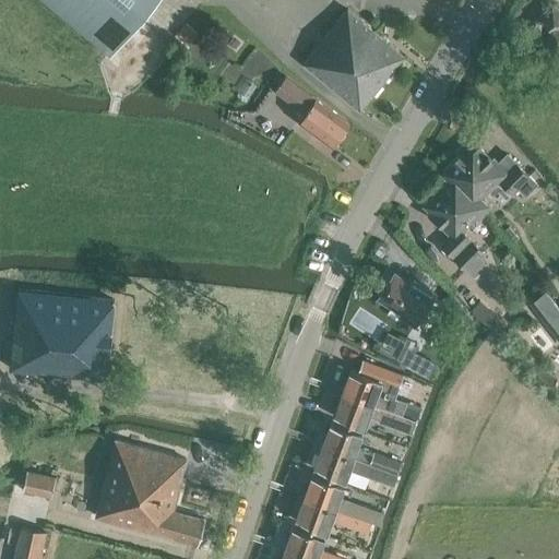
[(43,0),(110,56),(156,0),(43,0)]
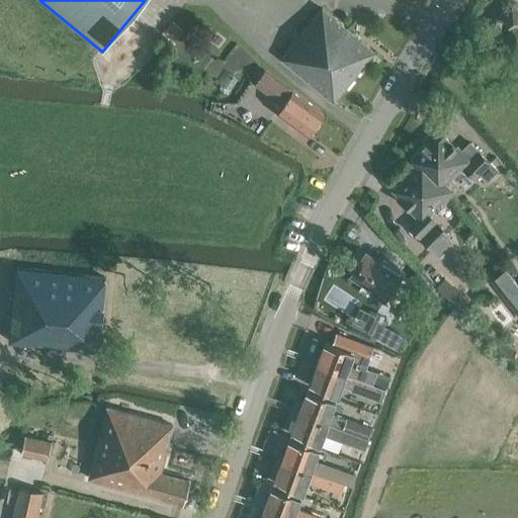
[(489,25),(517,54),(517,8),(512,2),(489,25)]
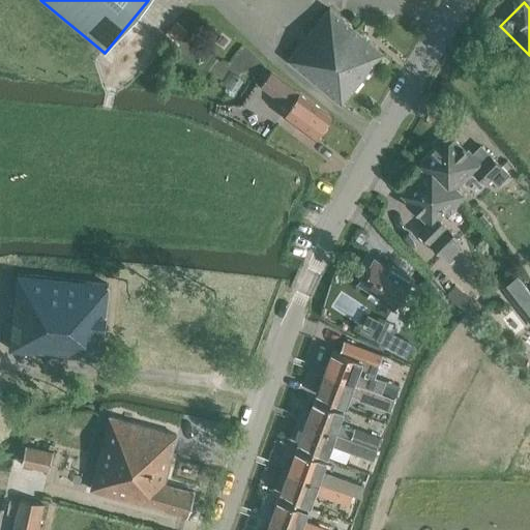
[(288,59),(341,104),(382,53),(330,8),(288,59)]
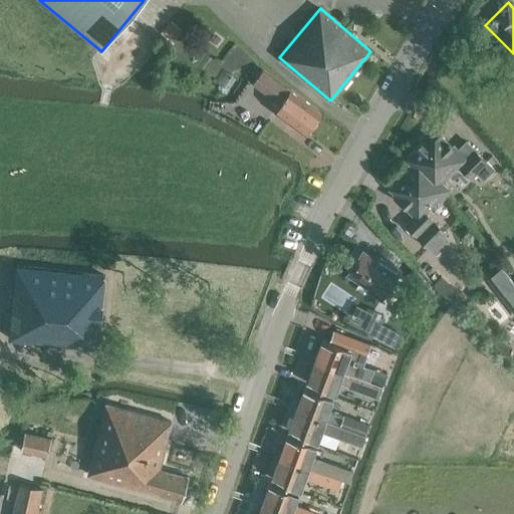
[(172,19),(162,32),(171,39),(181,27),(172,19)]
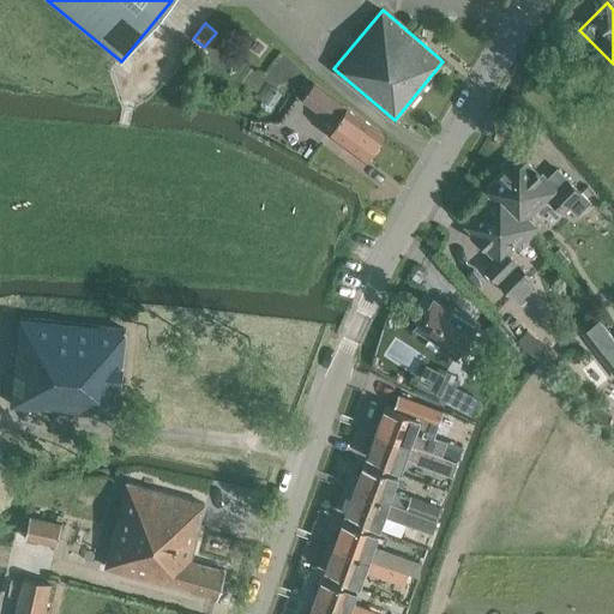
[(302,98),(335,122),(347,107),(313,83),(302,98)]
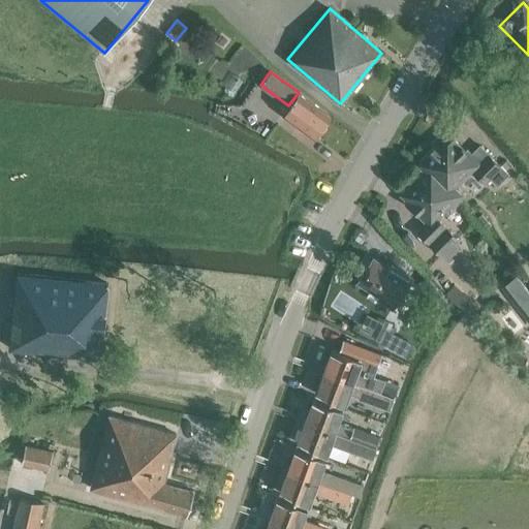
[(299,92),(288,105),(282,114),(314,136),(330,115),(299,92)]
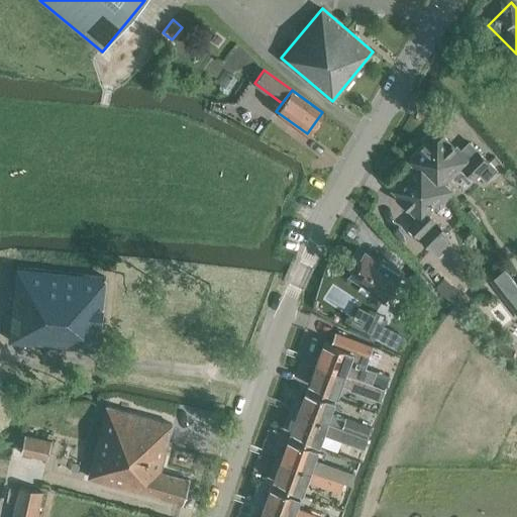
[(407,159),(414,166),(427,179),(434,172),(444,182),(460,166),(474,178),(479,172),(485,178),(495,168),(469,141),(459,151),(434,126),(422,139),(424,142),(407,159)]
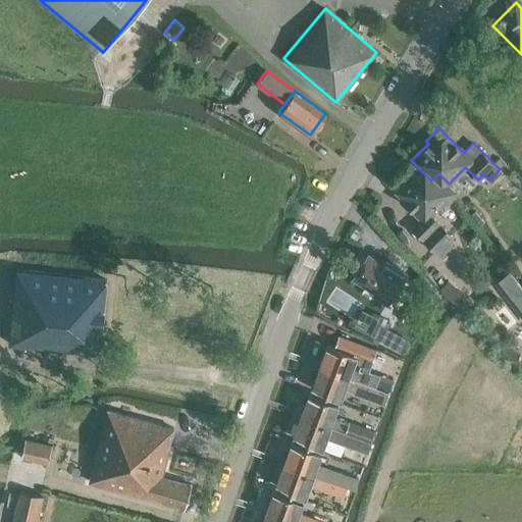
[(431,180),(418,167),(396,191),(422,217),(412,227),(441,257),(452,247),(446,241),(452,235),(431,215),(445,202),(448,205),(458,194),(449,184),(438,173),(431,180)]
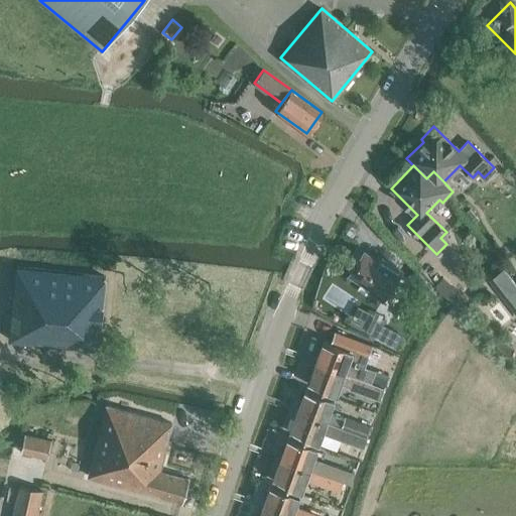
[(348,273),(371,287),(369,291),(383,300),(403,270),(385,258),(383,262),(363,249),(348,273)]
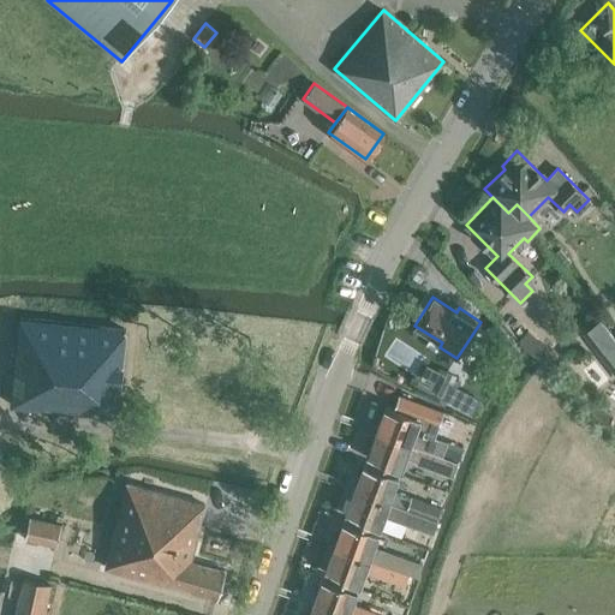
[(22,318),(12,405),(117,416),(125,329),(22,318)]
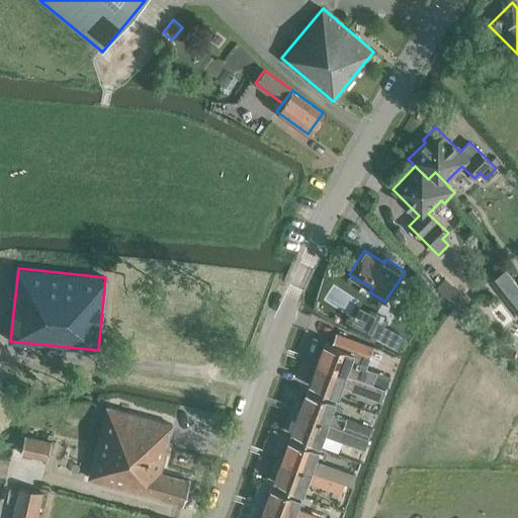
[(499,292),(517,317),(517,287),(513,281),(499,292)]
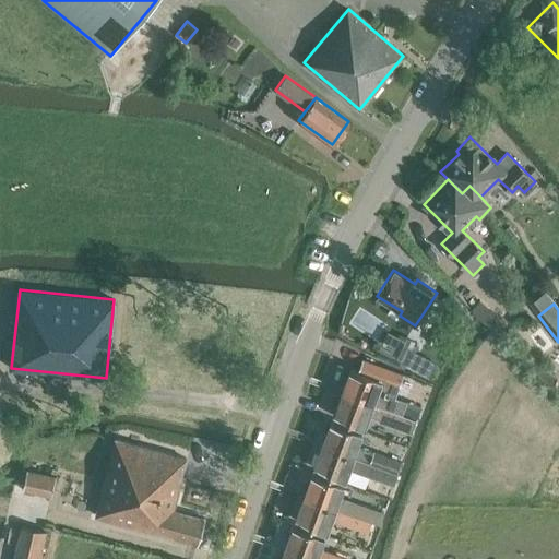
[(380,347),(400,357),(406,360),(416,341),(399,332),(394,342),(390,340),(389,342),(384,340),(380,347)]
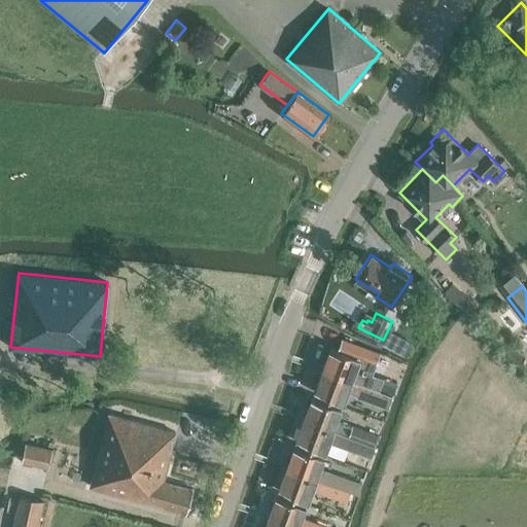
[(372,376),(376,364),(380,353),(342,338),(338,350),(330,347),(322,370),(378,390),(382,380),(372,376)]
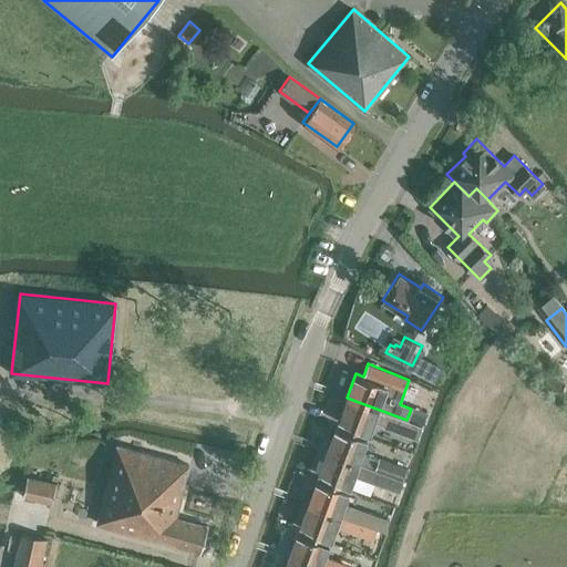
[(406,420),(347,398),(338,422),(369,433),(374,418),(391,423),(391,425),(392,429),(418,439),(421,426),(406,421),(406,420)]
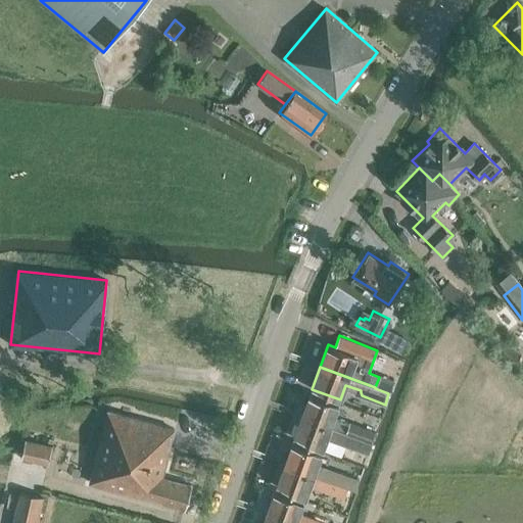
[(310,394),(302,416),(371,441),(375,432),(349,423),(348,425),(333,419),(338,405),(310,394)]
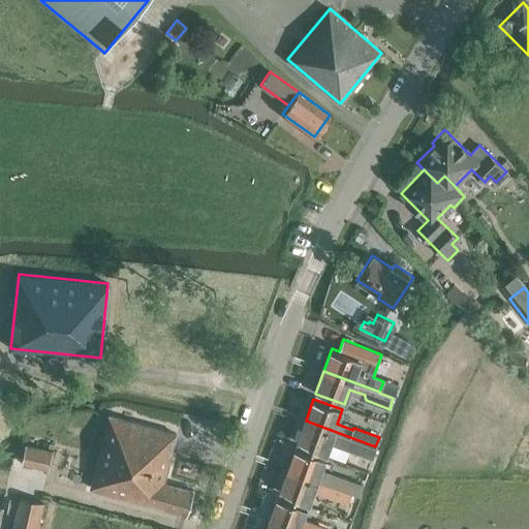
[(92,487),(186,514),(192,490),(163,481),(177,435),(112,416),(92,487)]
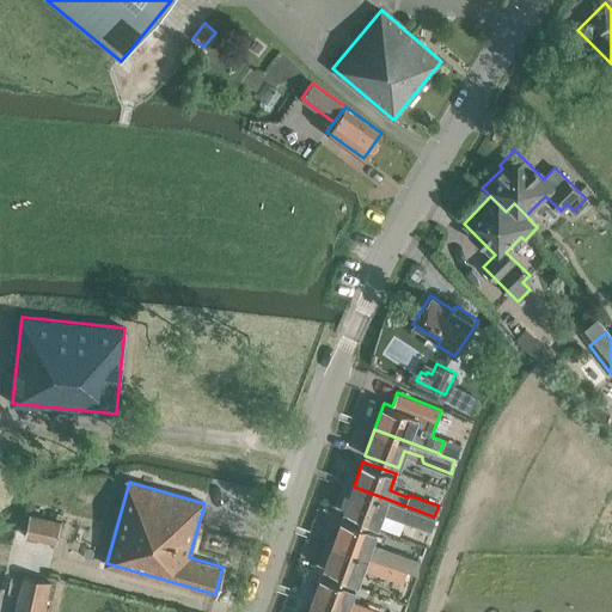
[(434,516),(354,487),(344,513),(377,525),(381,513),(430,531),(435,516),(434,516)]
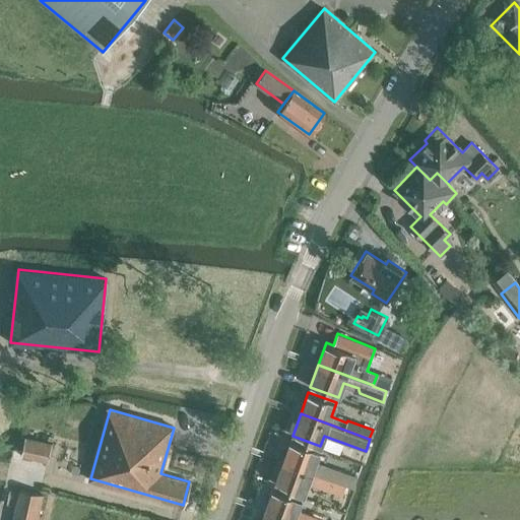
[(20,454),(49,460),(53,443),(24,437),(20,454)]
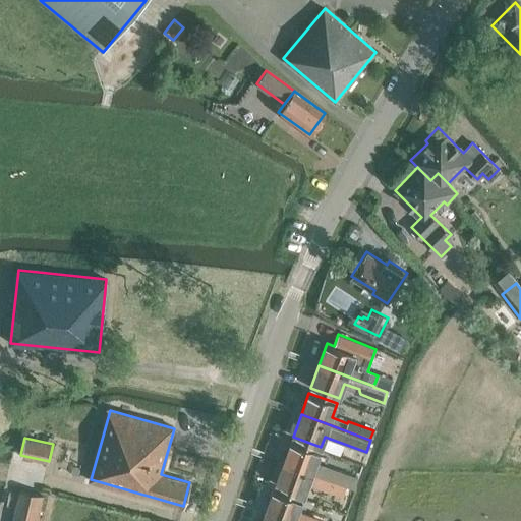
[(291,441),(283,463),(353,488),(357,479),(314,464),(320,451),(291,441)]
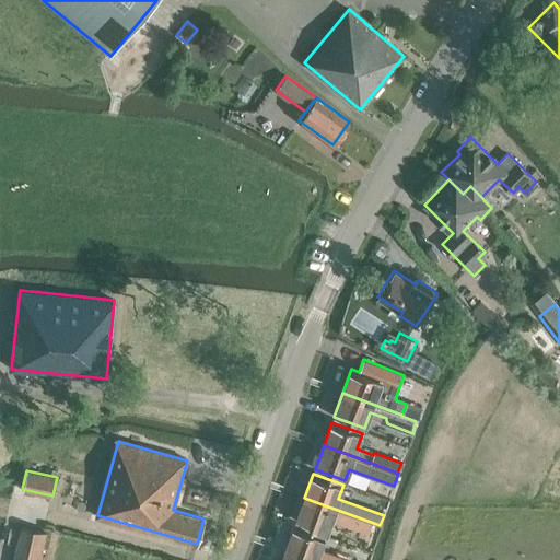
[(380,525),(304,498),(295,521),(326,532),(331,517),(372,532),(374,527),(378,529),(380,525)]
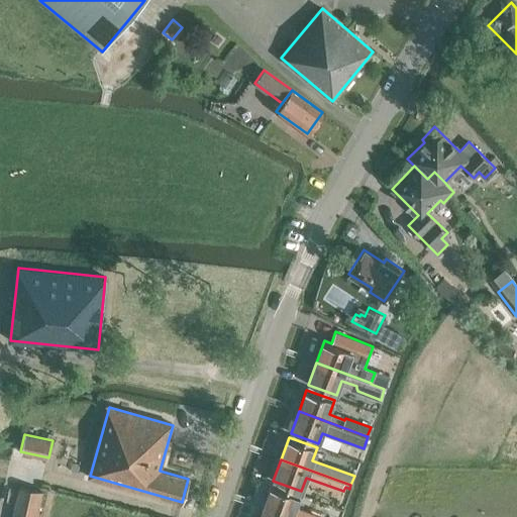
[(272,486),(264,507),(290,516),(324,516),(296,507),(300,496),(272,486)]
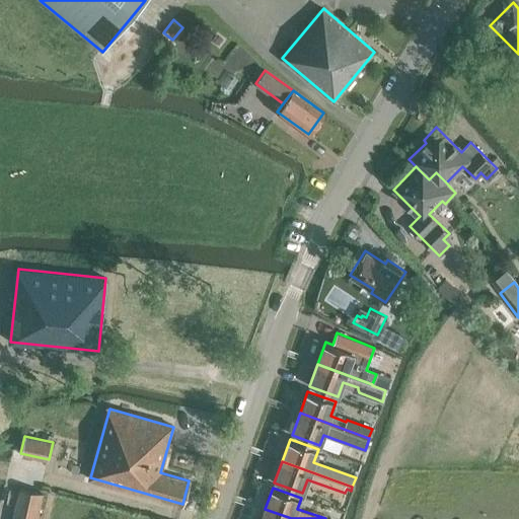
[(16,518),(35,518),(41,498),(22,494),(16,518)]
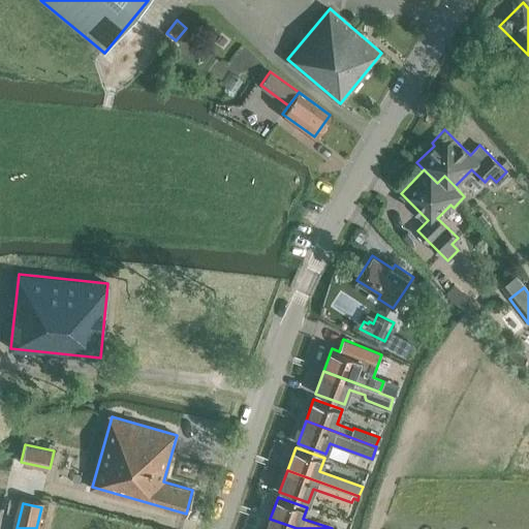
[(297,528),(270,519),(266,528),(297,528)]
